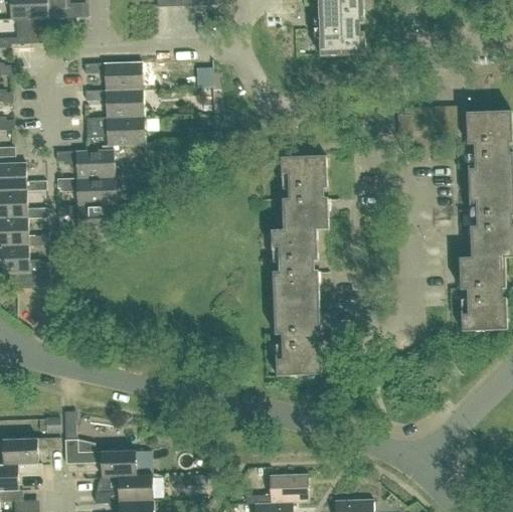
[(9,0),(10,19),(16,19),(27,18),(39,18),(50,17),(54,17),(54,18),(68,17),(66,0),(9,0)]
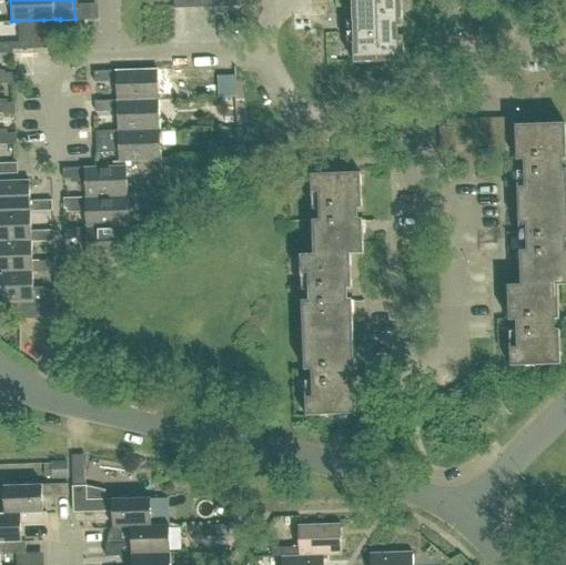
[(400,0),(350,2),(351,16),(342,16),(342,32),(351,32),(352,61),(402,60),(400,0)]
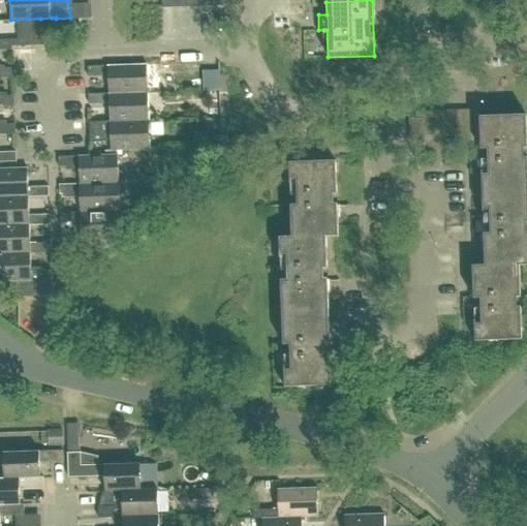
[(40,19),(41,43),(53,43),(52,18),(40,19)]
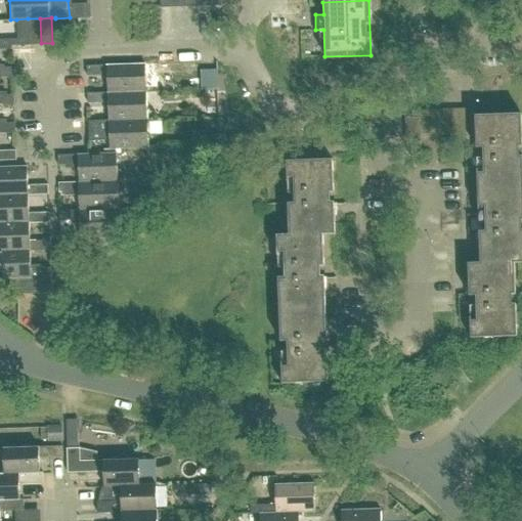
[(17,44),(29,44),(28,18),(16,19),(17,44)]
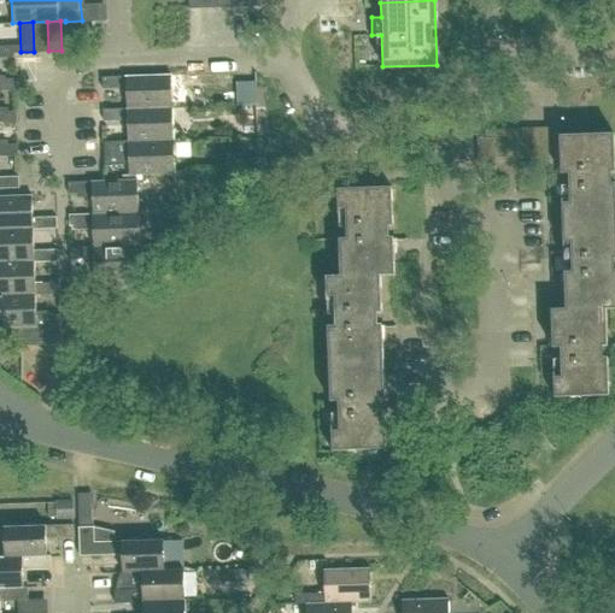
[(34,52),(48,51),(47,22),(33,22),(34,52)]
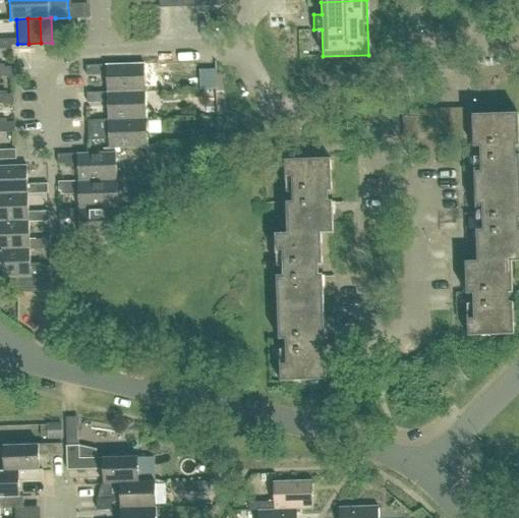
[(0,47),(11,48),(11,38),(0,37),(0,47)]
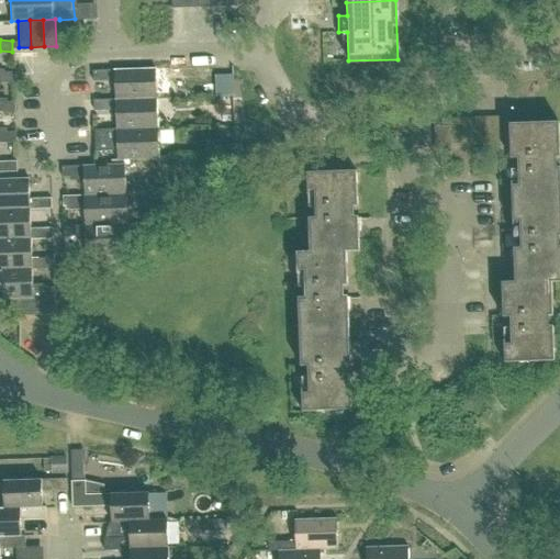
[(115,99),(156,97),(155,67),(114,68),(115,99)]
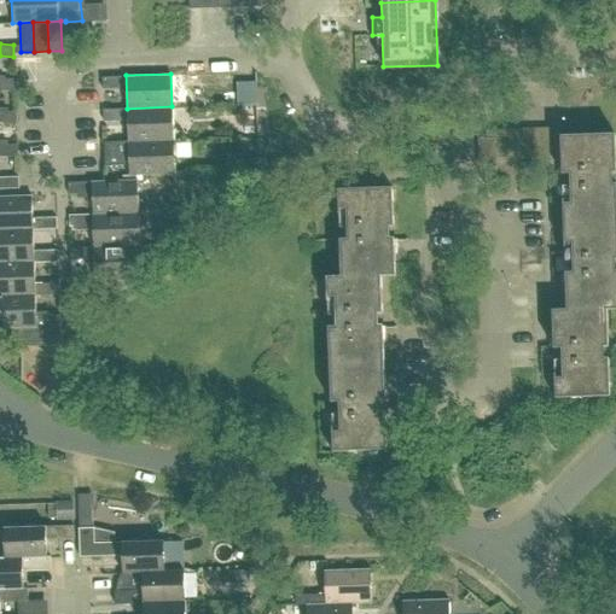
[(102,87),(120,86),(118,75),(100,75),(102,87)]
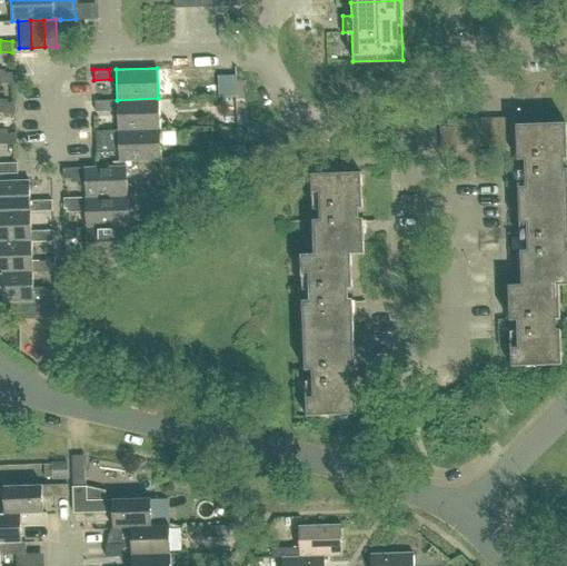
[(0,82),(13,82),(12,71),(0,71),(0,82)]
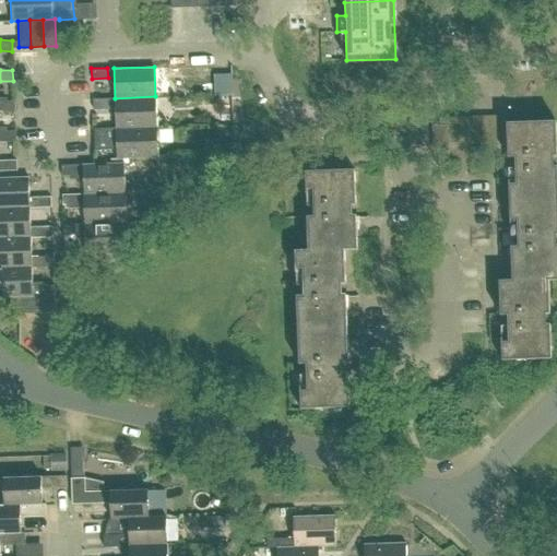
[(116,128),(156,126),(155,96),(115,98),(116,127),(116,128)]
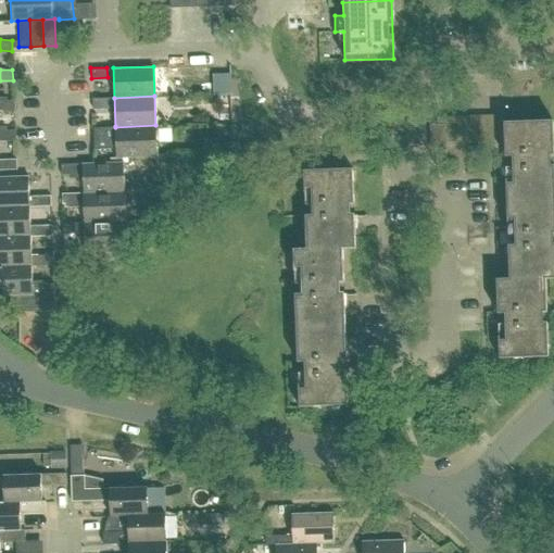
[(92,108),(108,107),(108,97),(92,97),(92,108)]
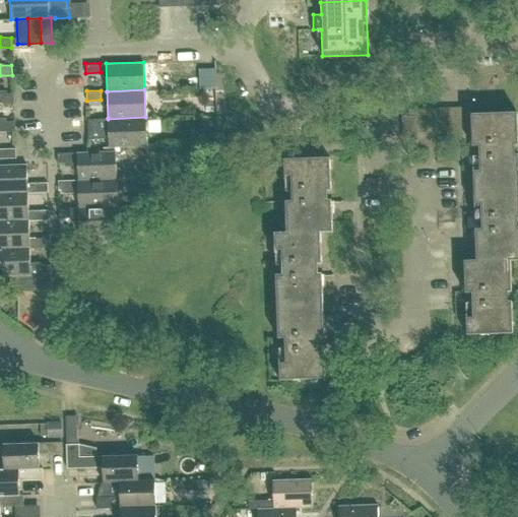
[(0,103),(13,103),(12,92),(0,92),(0,103)]
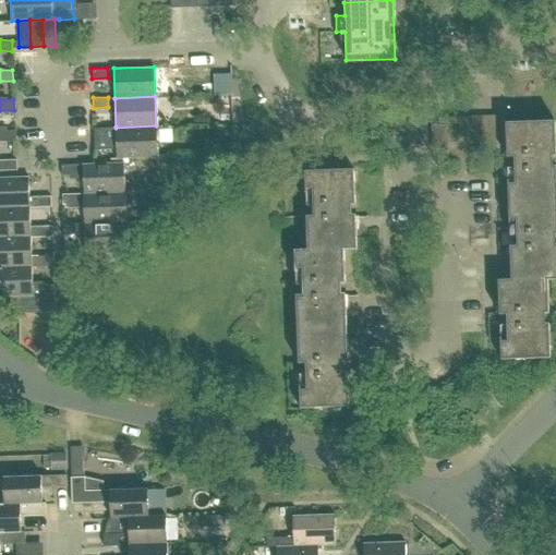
[(464,141),(471,141),(470,115),(458,116),(459,142),(464,141)]
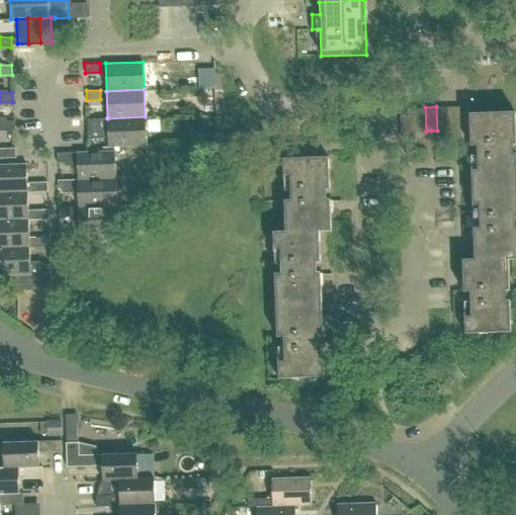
[(437,131),(448,131),(448,106),(436,106),(437,131)]
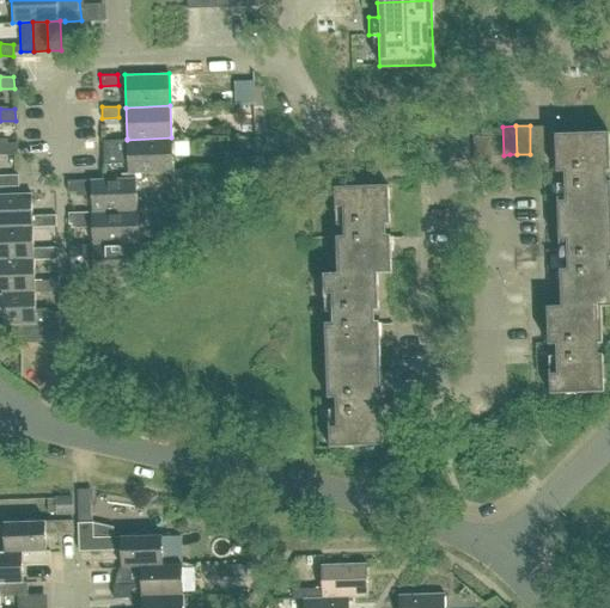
[(530,126),(530,154),(534,154),(544,153),(543,126),(530,126)]
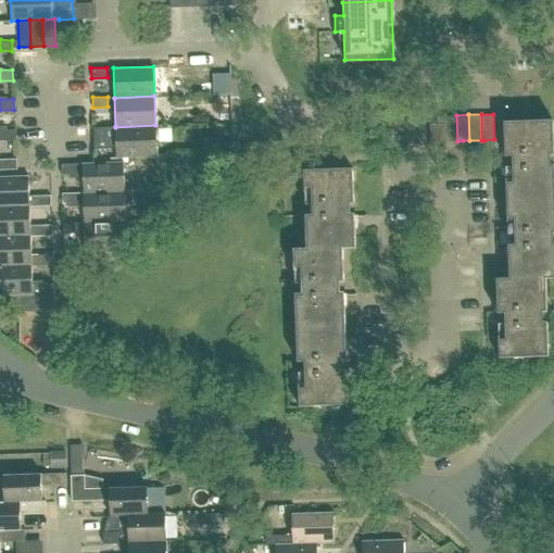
[(444,149),(444,141),(443,115),(435,115),(435,123),(428,123),(429,149),(444,149)]
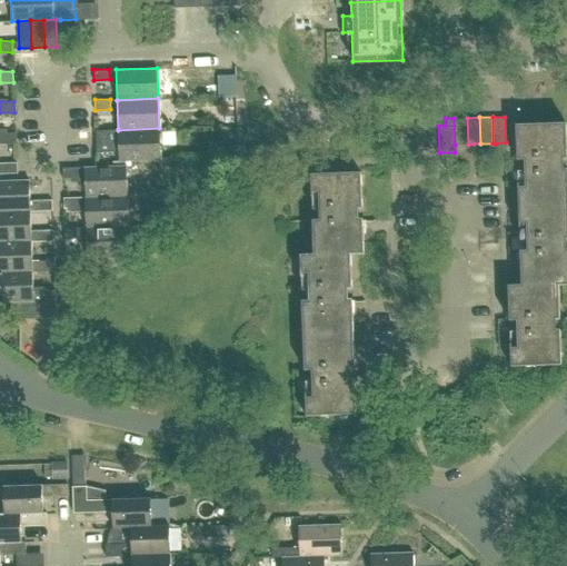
[(455,145),(468,145),(467,118),(454,118),(455,145)]
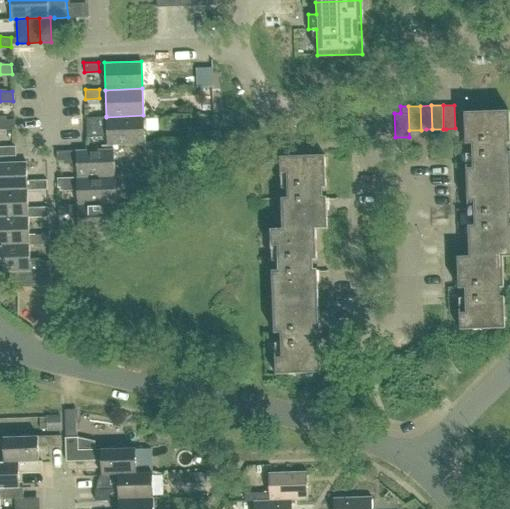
[(465,184),(509,182),(509,178),(508,110),(463,111),(465,184)]
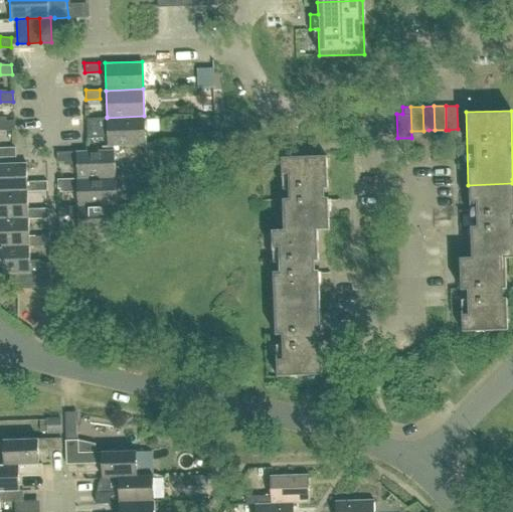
[(107,118),(107,117),(86,117),(87,136),(108,135),(108,145),(145,144),(144,116),(107,118)]
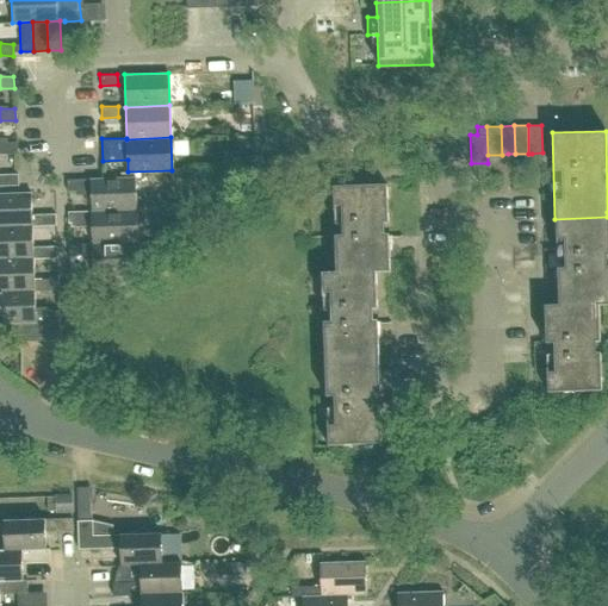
[(0,152),(17,152),(17,141),(0,141),(0,152)]
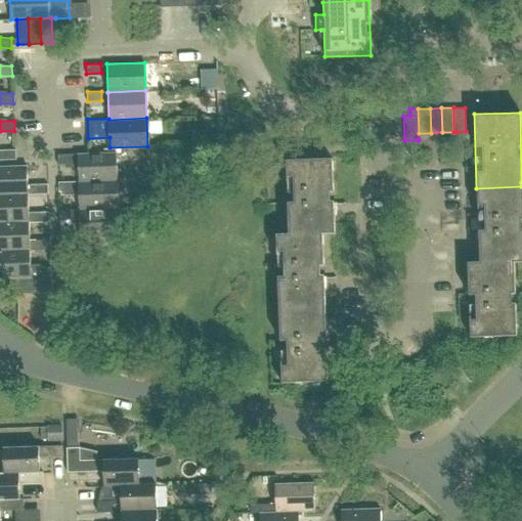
[(0,159),(15,159),(14,148),(0,148),(0,159)]
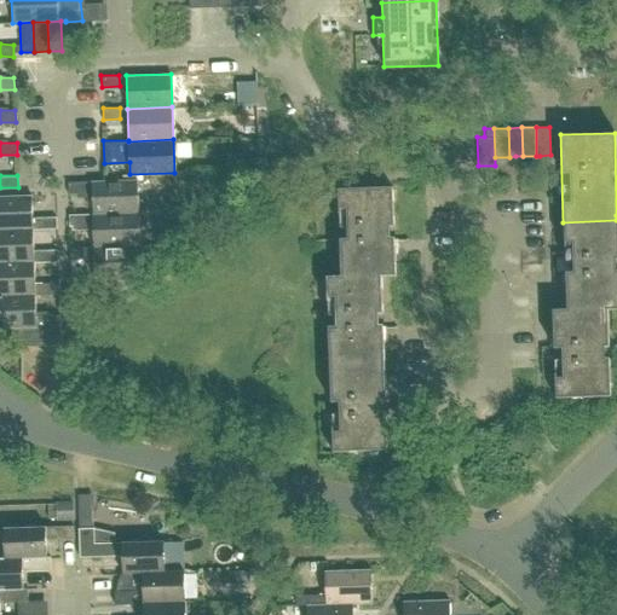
[(93,214),(138,212),(137,179),(92,180),(93,214)]
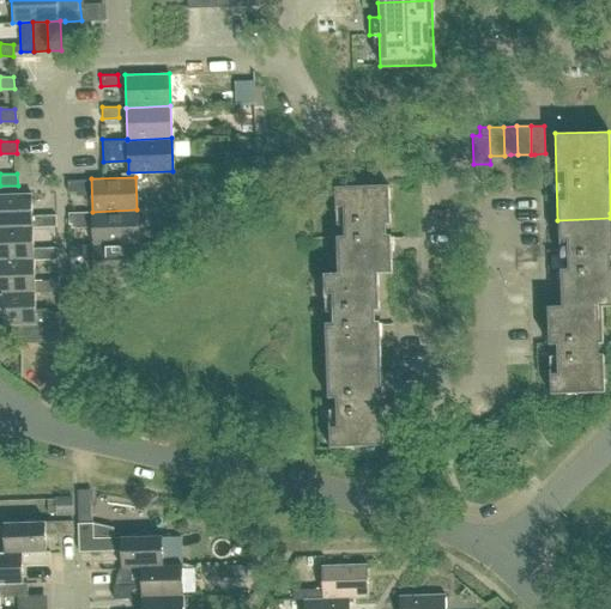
[(67,190),(84,190),(83,178),(67,180),(67,190)]
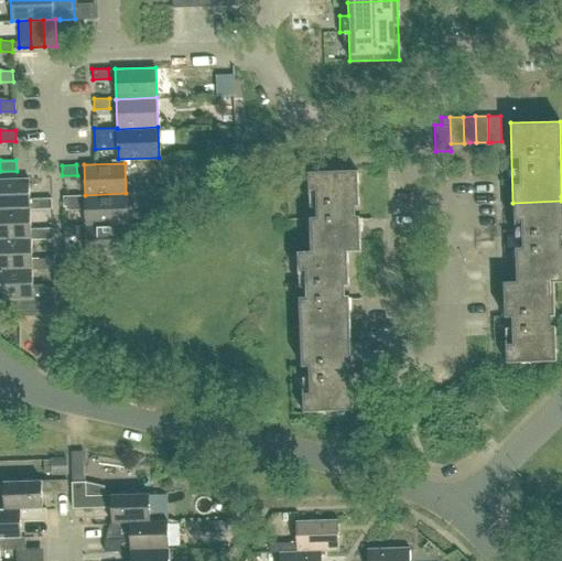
[(347,251),(359,251),(359,238),(358,217),(357,171),(353,171),(307,172),(309,216),(310,251),(310,252),(347,251)]
